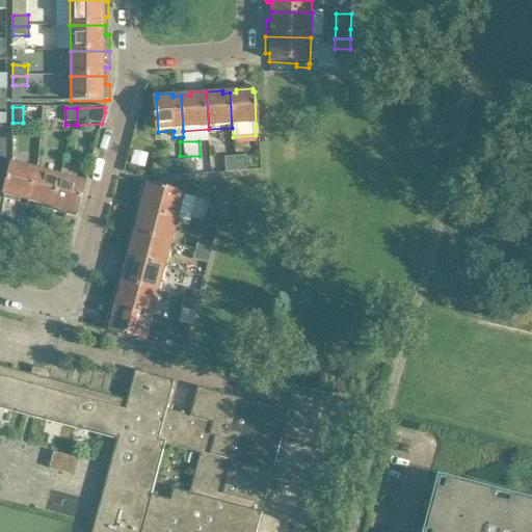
[(245,156),(235,157),(236,173),(246,171),(245,156)]
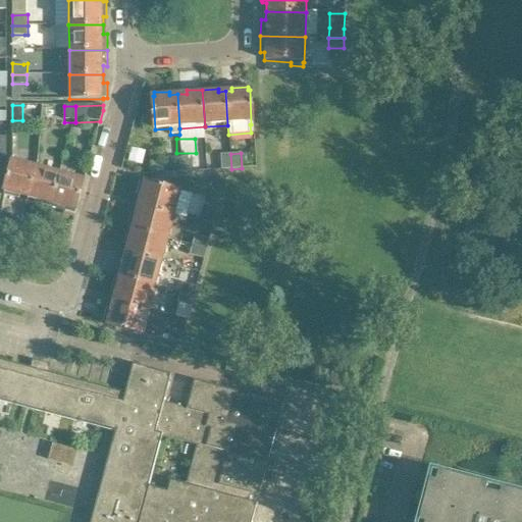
[(231,169),(230,154),(221,155),(221,170),(231,169)]
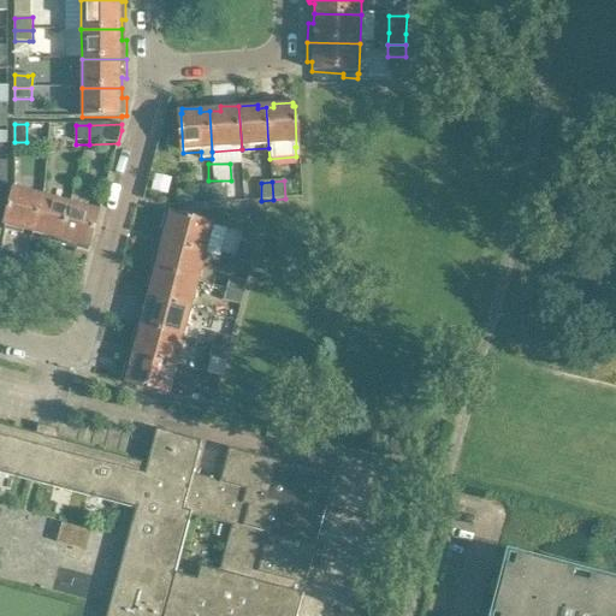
[(215,203),(214,185),(203,187),(205,205),(215,203)]
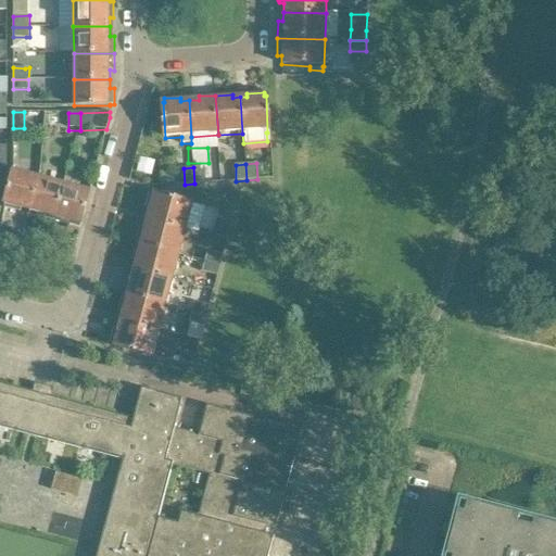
[(205,182),(205,167),(193,167),(194,184),(205,182)]
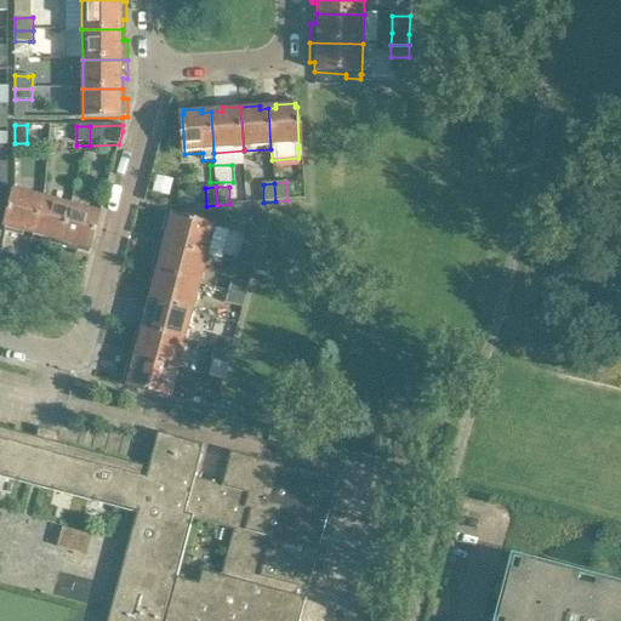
[(33,237),(44,198),(13,189),(4,228),(5,229),(5,232),(22,237),(23,234),(33,237)]
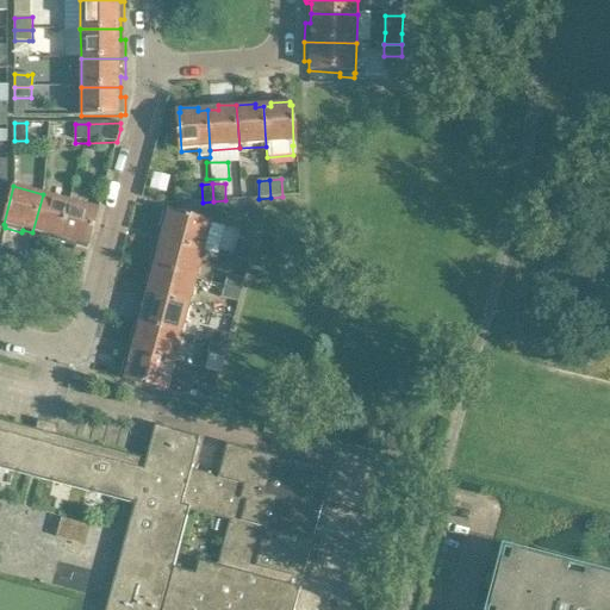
[(60,243),(70,201),(43,194),(32,232),(42,235),(41,237),(60,243)]
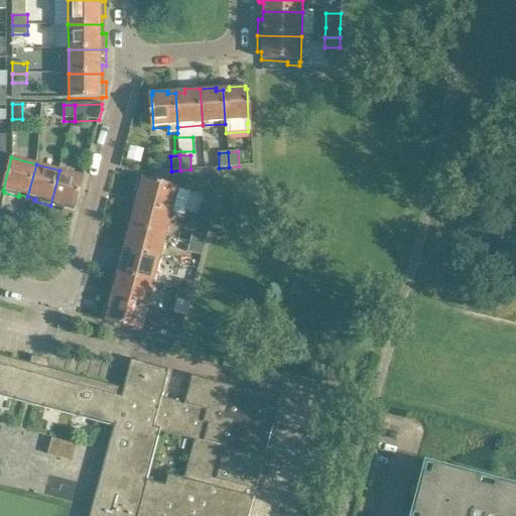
[(75,212),(84,177),(59,170),(50,206),(75,212)]
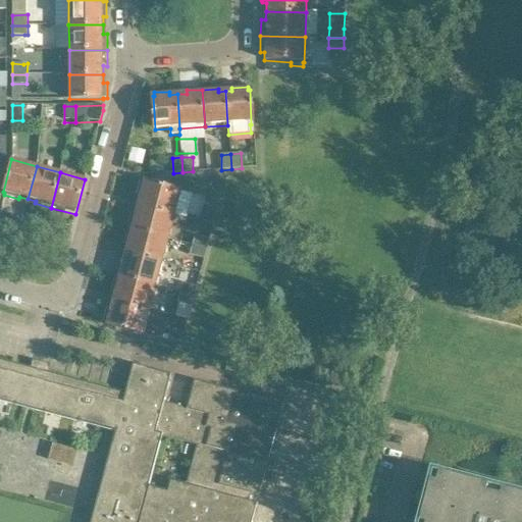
[(181,192),(143,181),(141,181),(137,197),(141,198),(138,206),(175,216),(175,215),(181,192)]
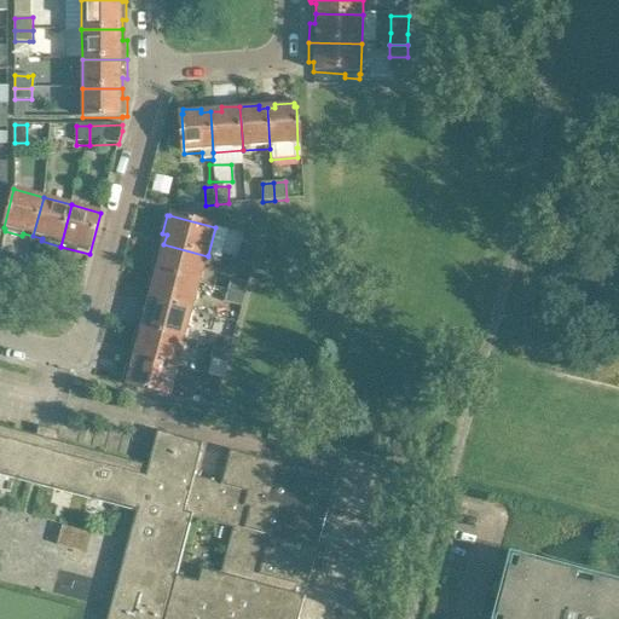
[(253,266),(260,239),(243,235),(236,262),(253,266)]
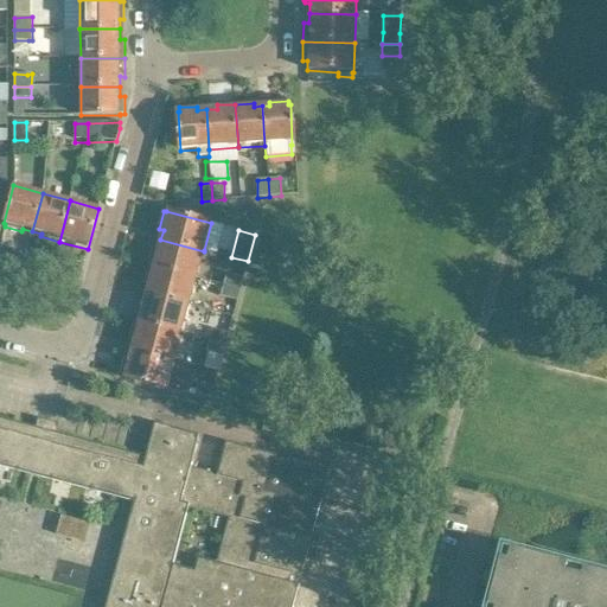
[(210,282),(217,255),(217,254),(204,250),(204,251),(160,240),(158,249),(154,248),(149,266),(197,279),(197,278),(210,282)]
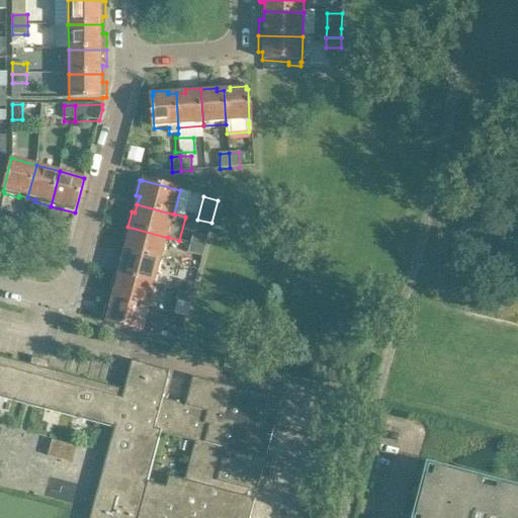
[(161,261),(168,238),(127,227),(123,242),(126,243),(123,251),(161,261)]
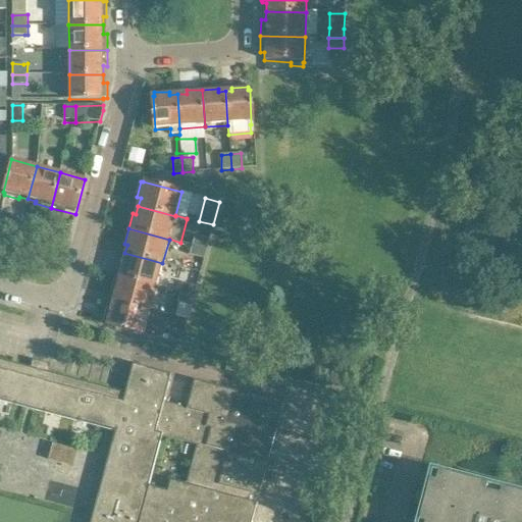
[(210,240),(196,236),(193,246),(207,250),(210,240)]
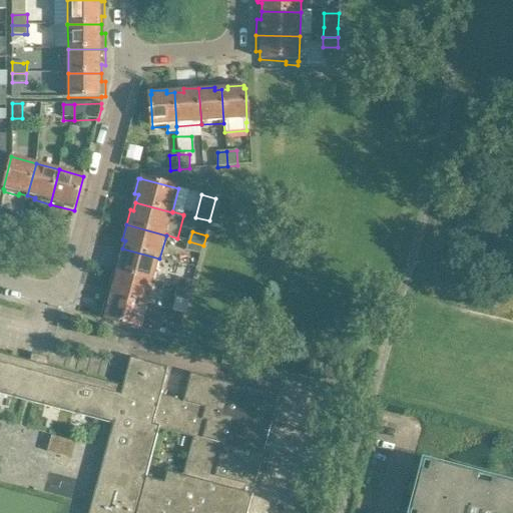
[(201,253),(203,245),(189,241),(187,250),(201,253)]
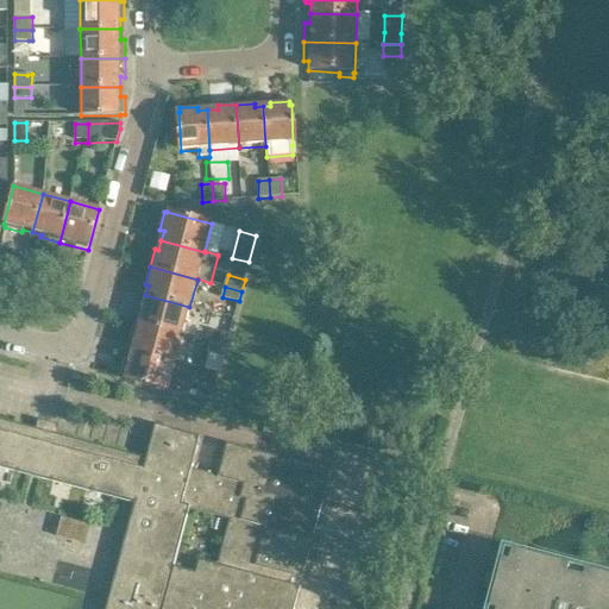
[(182,336),(189,307),(145,295),(143,305),(139,303),(135,322),(182,336)]
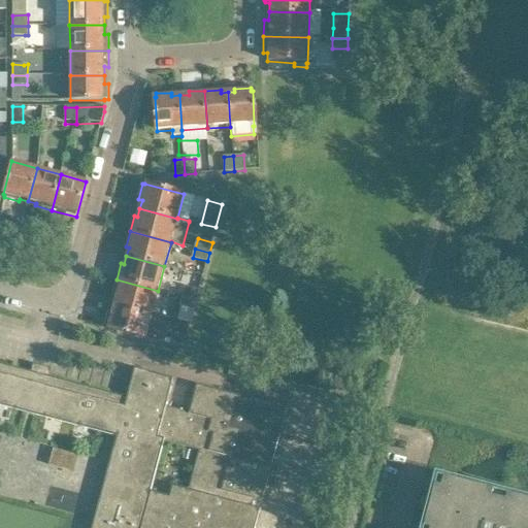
[(151,315),(158,291),(117,279),(112,295),(116,296),(113,304),(151,315)]
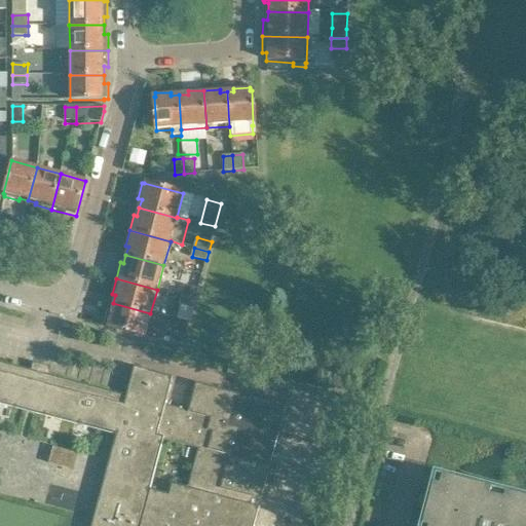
[(198,289),(184,285),(182,296),(196,300),(198,289)]
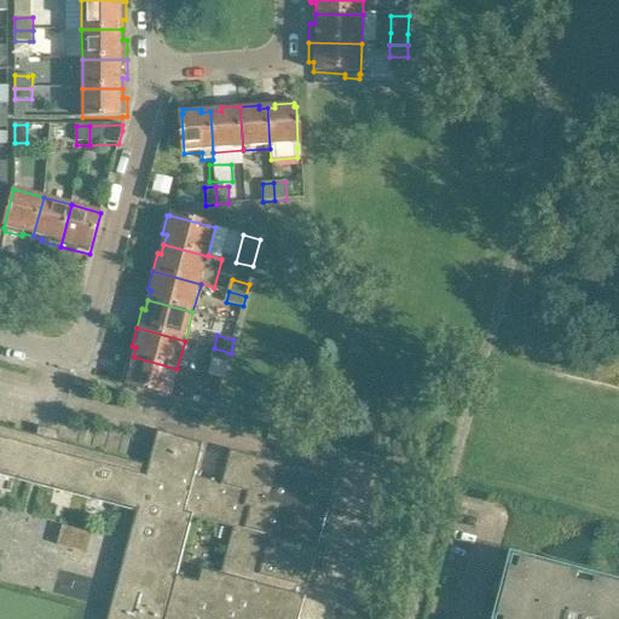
[(229,363),(231,353),(214,348),(212,358),(229,363)]
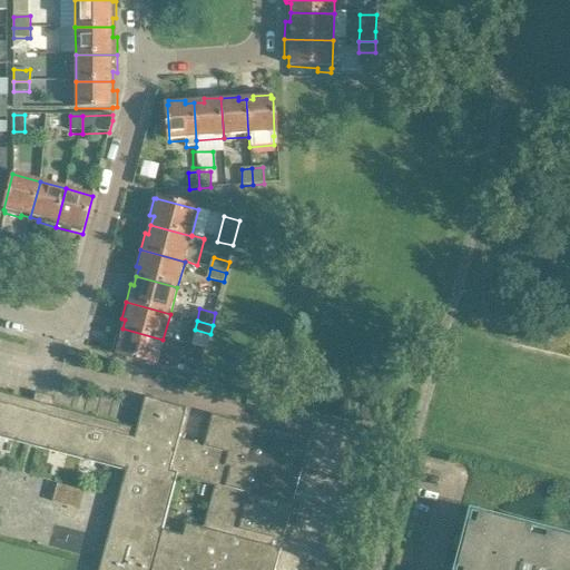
[(156,365),(163,340),(123,328),(120,337),(117,336),(111,353),(156,365)]
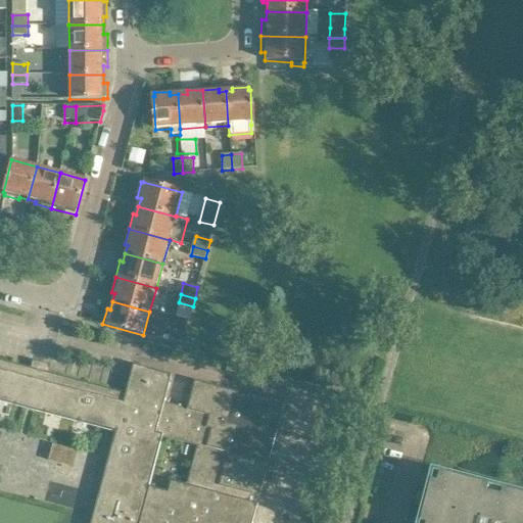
[(183,345),(185,335),(171,331),(169,341),(183,345)]
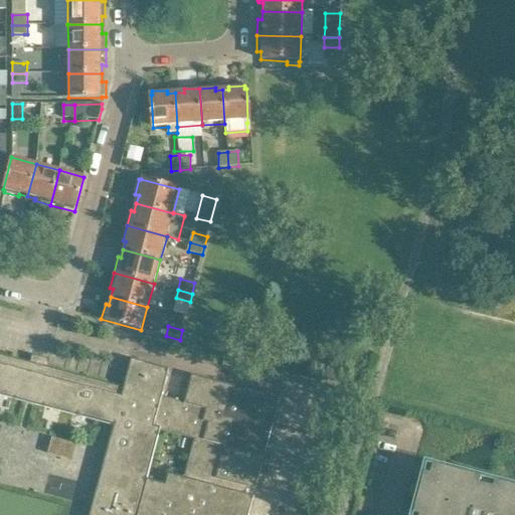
[(0,395),(12,399),(25,402),(34,405),(45,408),(60,412),(80,417),(96,421),(103,423),(114,426),(108,451),(91,514),(247,514),(253,497),(245,495),(248,487),(255,489),(264,455),(278,399),(233,387),(191,376),(184,402),(161,396),(168,370),(167,369),(131,360),(123,388),(47,367),(49,359),(42,357),(33,354),(30,363),(0,354),(0,395)]
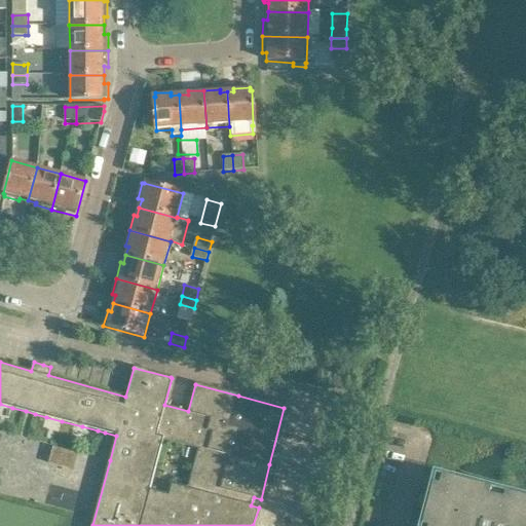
[(525,525),(525,498),(436,475),(421,525),(525,525)]
